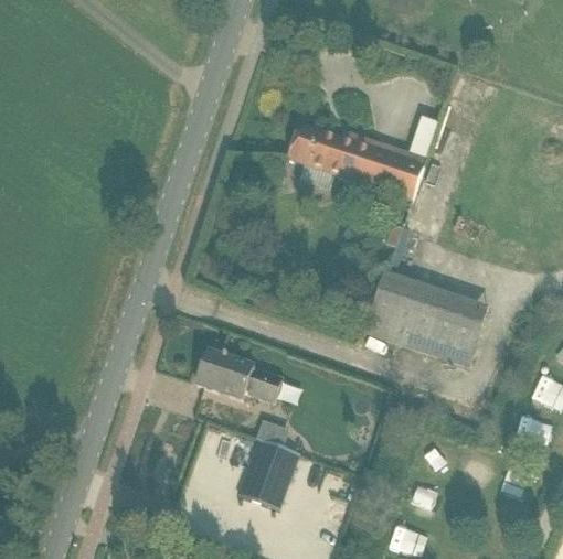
[(290,158),(311,165),(415,200),(428,157),(346,130),(343,136),(303,122),(290,158)]
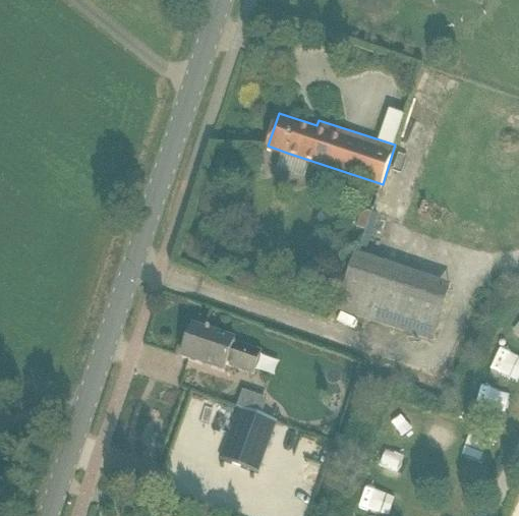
[(367,225),(371,197),(361,196),(358,224),(367,225)]
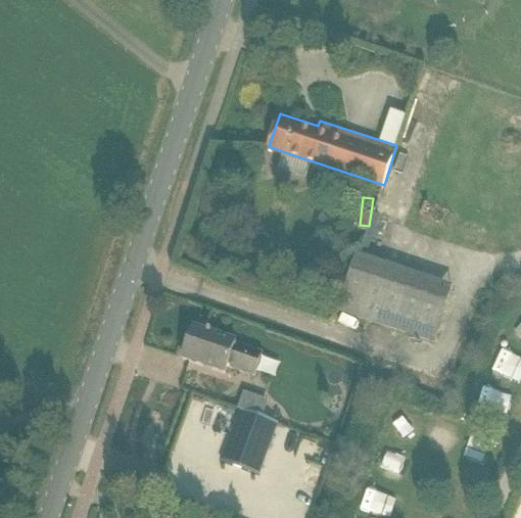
[(339,305),(397,325),(435,338),(454,285),(358,251),(339,305)]
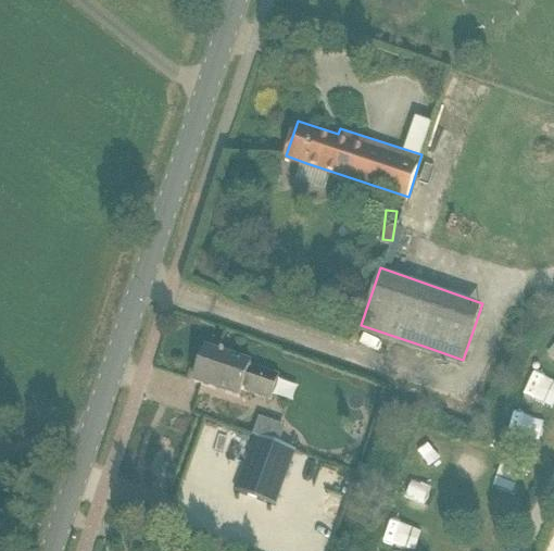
[(208,345),(196,378),(216,385),(241,393),(243,386),(272,396),(279,371),(252,362),(253,360),(228,352),(208,345)]
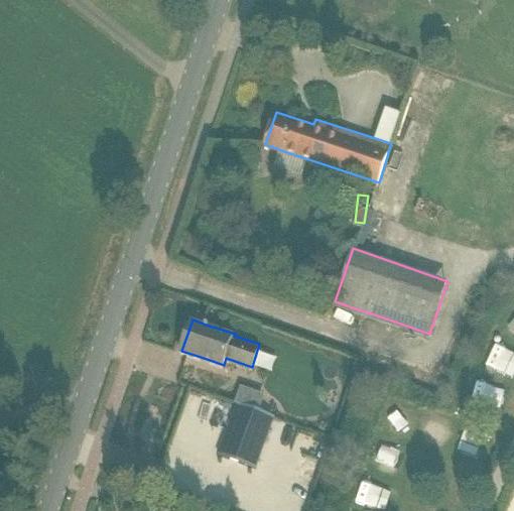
[(488,341),(483,367),(498,370),(504,345),(488,341)]
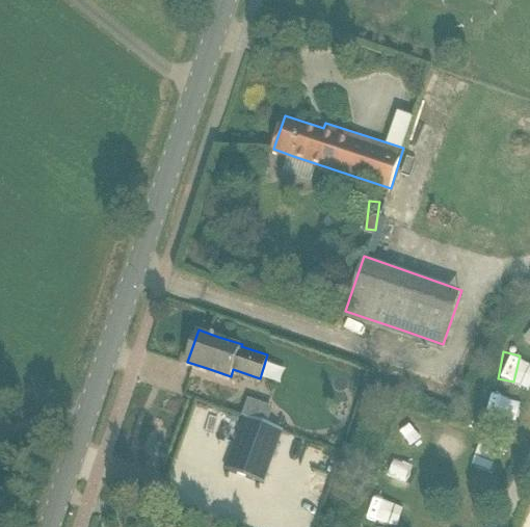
[(227,466),(264,479),(283,426),(246,413),(227,466)]
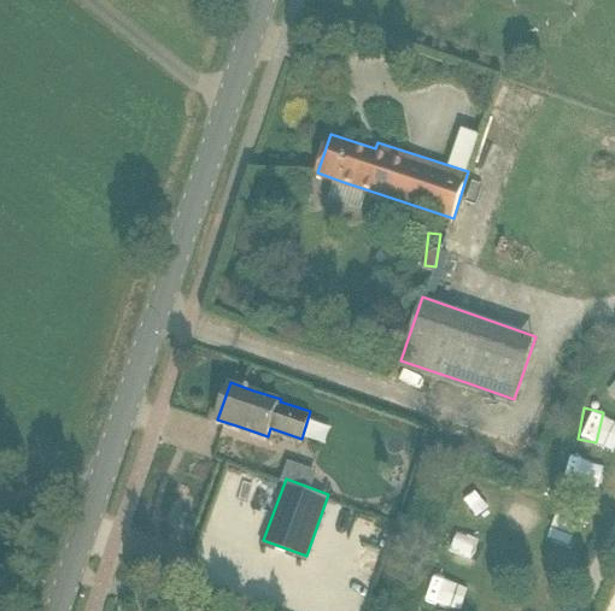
[(466,507),(495,497),(490,486),(462,497),(466,507)]
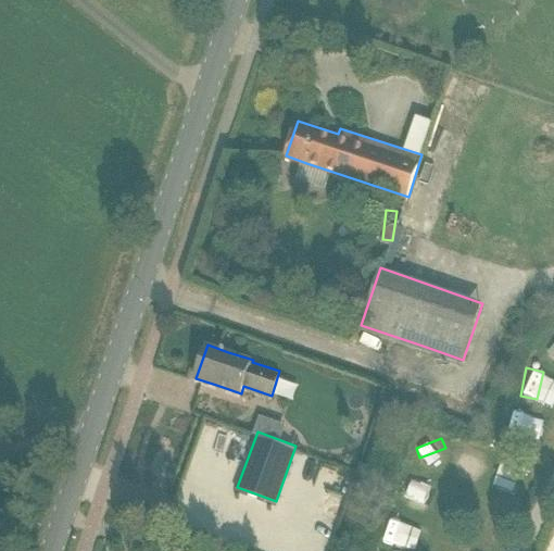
[(357,445),(351,465),(361,468),(367,448),(357,445)]
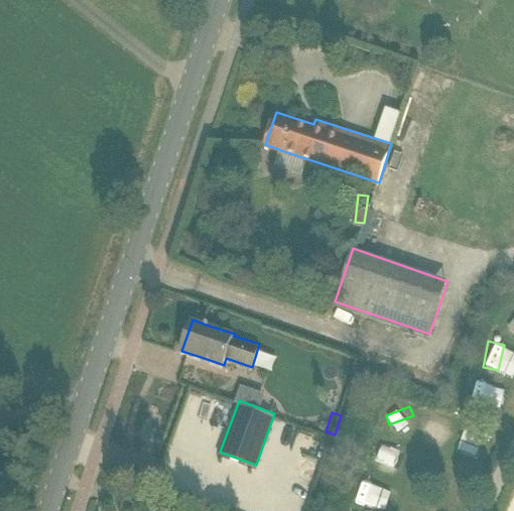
[(395,473),(402,455),(374,444),(367,463),(395,473)]
